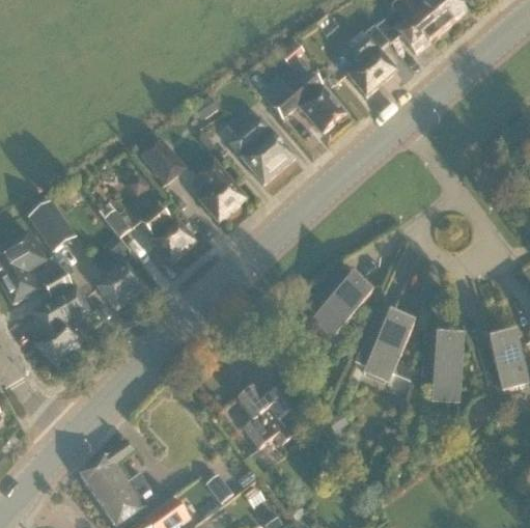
[(442,35),(413,0),(399,0),(393,5),(397,11),(377,27),(391,45),(401,36),(417,56),(442,35)]
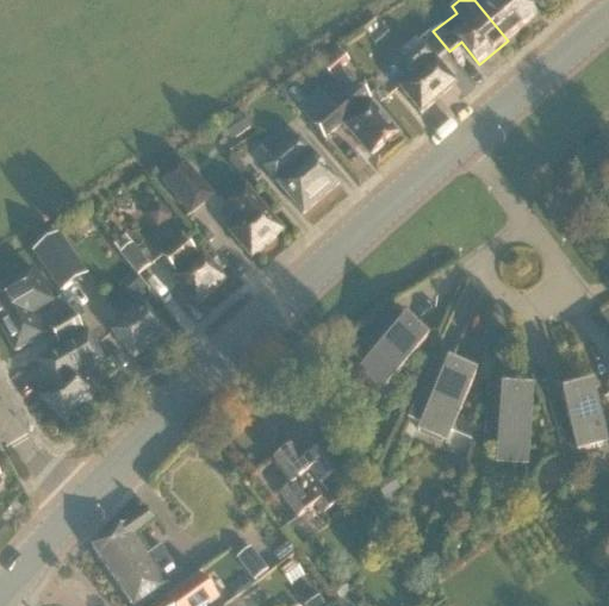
[(477,0),(476,1),(508,41),(536,17),(522,0),(477,0)]
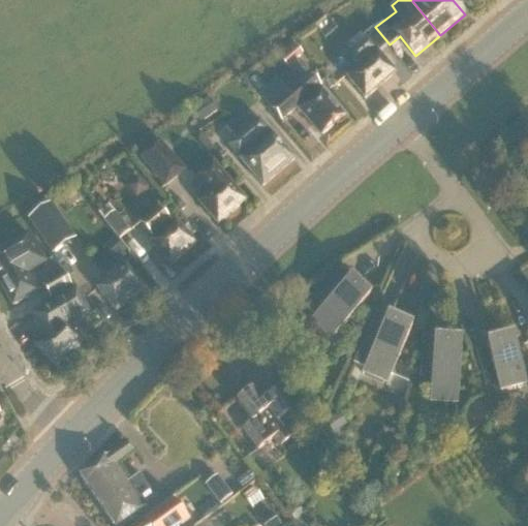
[(390,44),(375,27),(375,28),(374,27),(364,35),(363,34),(349,44),(353,51),(348,55),(356,65),(346,73),(365,97),(396,72),(378,51),(387,43),(389,45),(390,44)]
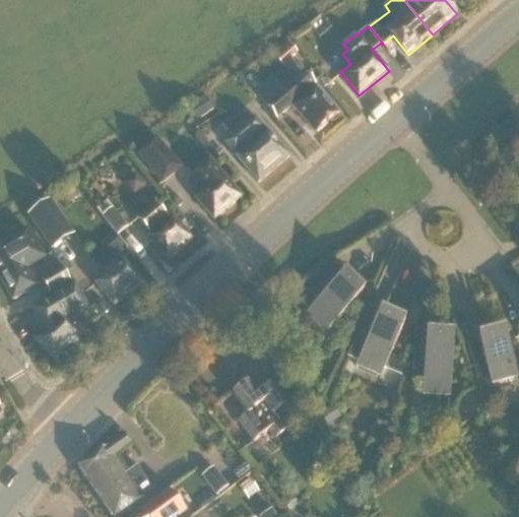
[(275,55),(283,65),(299,52),(289,42),(275,55)]
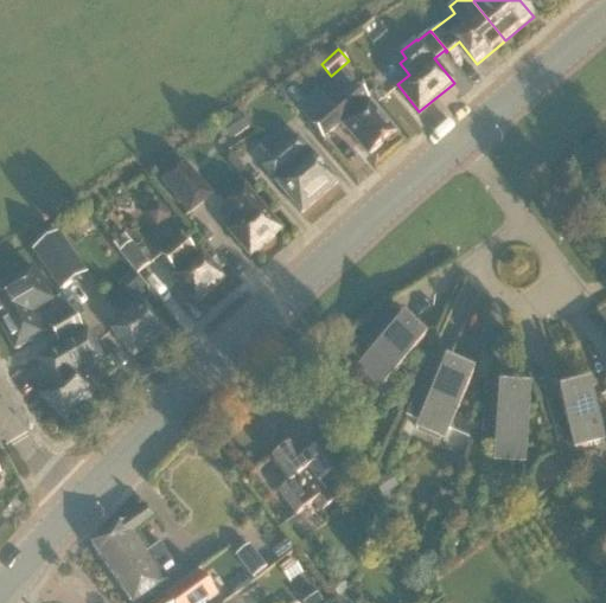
[(318,91),(298,108),(321,136),(340,120),(370,155),(395,134),(381,116),(383,114),(357,83),(330,106),(318,91)]
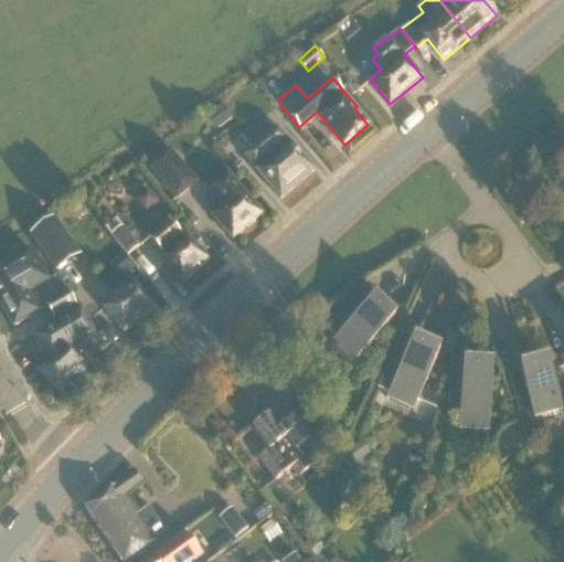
[(215,130),(234,118),(225,103),(205,115),(215,130)]
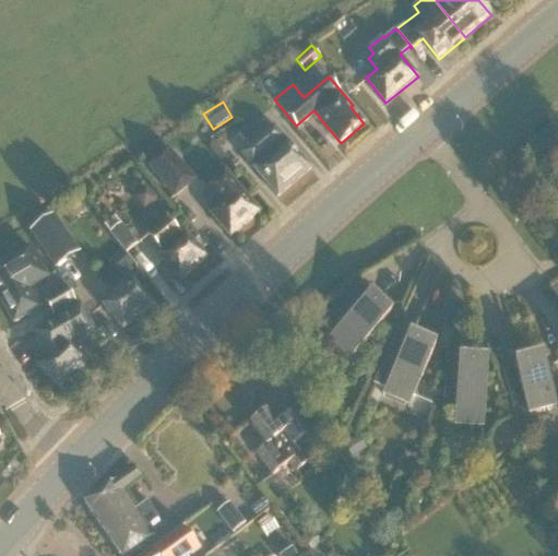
[(258,140),(295,181),(311,168),(274,125),(269,129),(259,117),(248,126),(259,139),(258,140)]
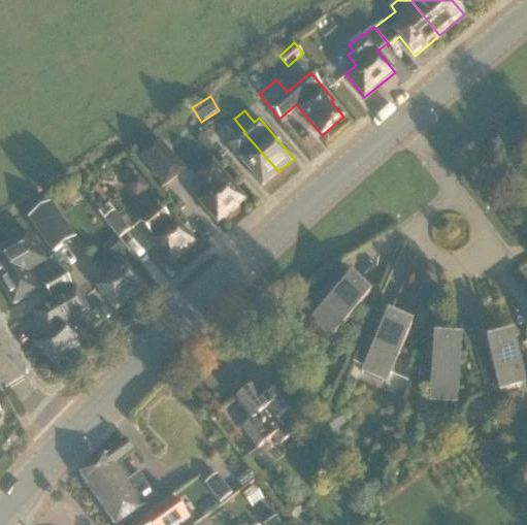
[(263,185),(278,171),(243,132),(244,131),(234,119),(226,126),(236,137),(229,144),(263,185)]
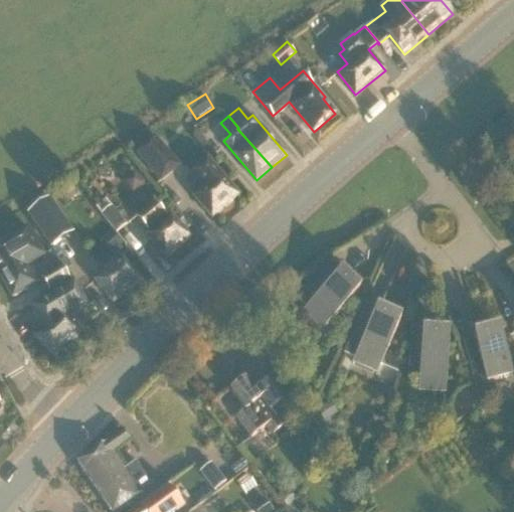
[(138,152),(161,179),(179,164),(156,137),(138,152)]
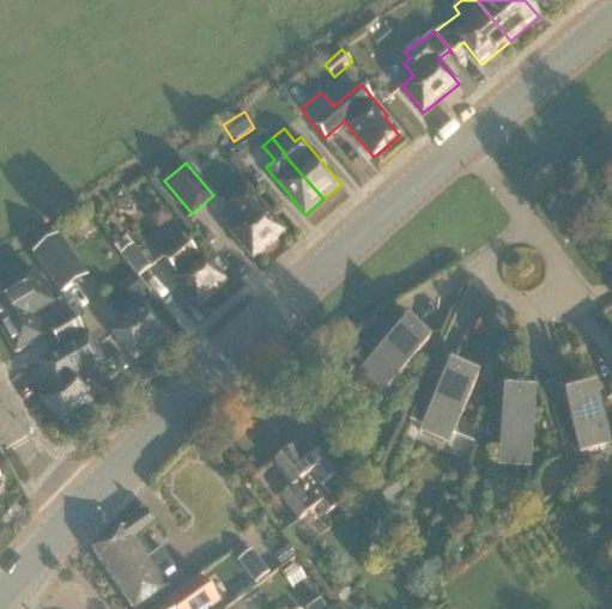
[(285,231),(248,188),(230,203),(244,221),(231,232),(248,253),(254,259),(285,231)]
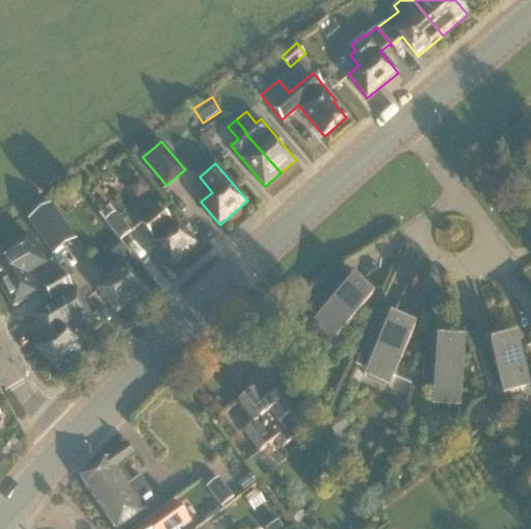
[(129,187),(138,199),(151,189),(140,177),(129,187)]
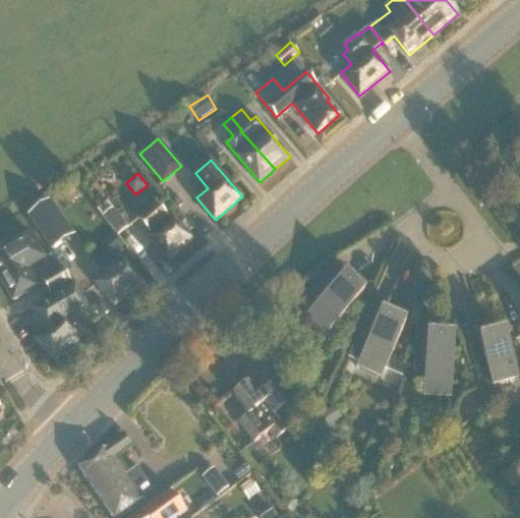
[(29,215),(53,249),(75,233),(51,198),(29,215)]
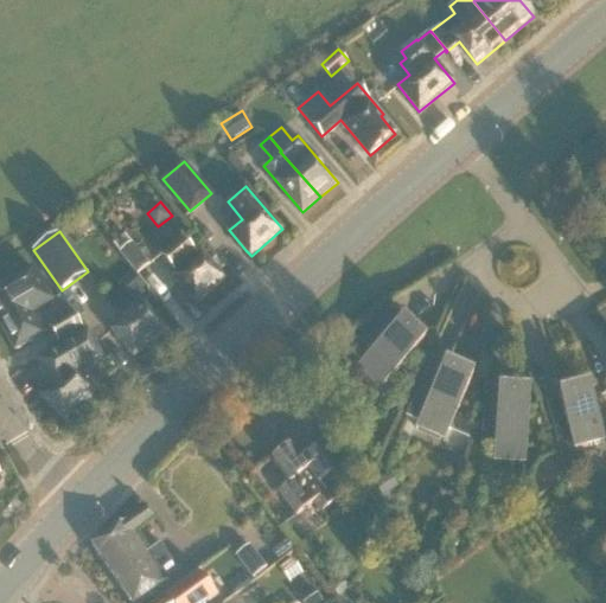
[(151,263),(126,232),(114,242),(139,273),(151,263)]
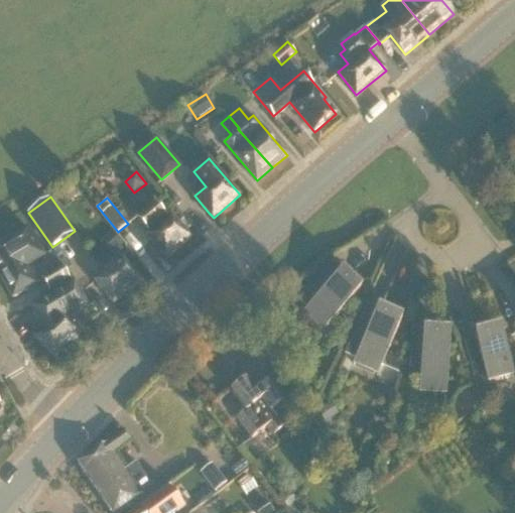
[(171,214),(169,216),(156,201),(137,217),(149,232),(147,234),(167,257),(190,237),(171,214)]
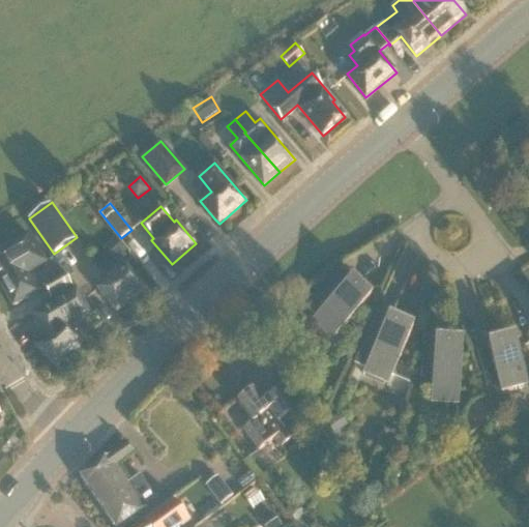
[(29,233),(2,249),(0,250),(0,283),(13,305),(41,289),(31,270),(46,261),(29,233)]
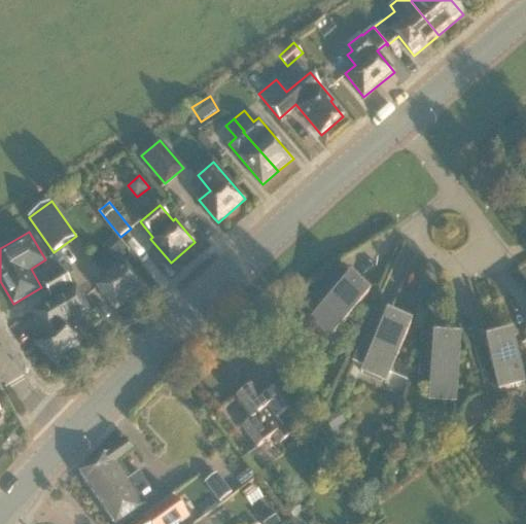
[(97,286),(116,309),(145,284),(123,258),(104,274),(107,277),(97,286)]
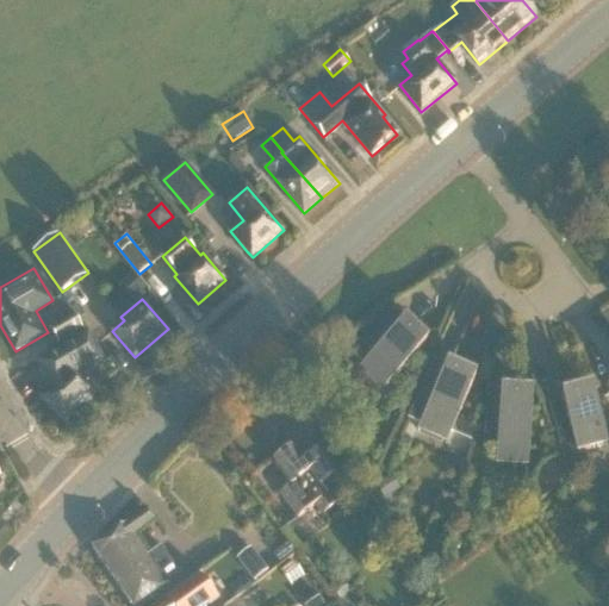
[(84,329),(74,312),(50,326),(60,343),(84,329)]
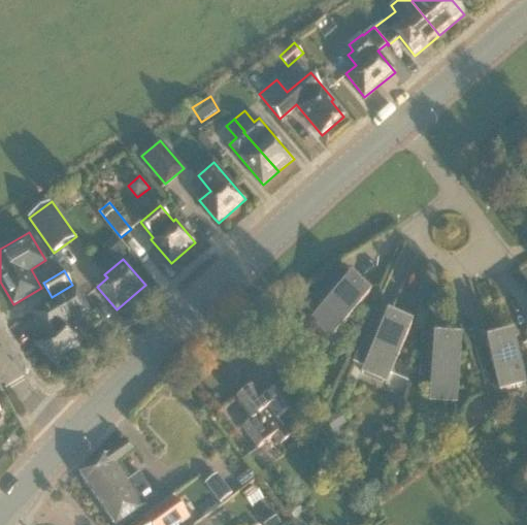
[(356,284),(355,285),(341,270),(306,306),(315,316),(311,319),(328,335),(336,326),(339,329),(370,297),(356,284)]
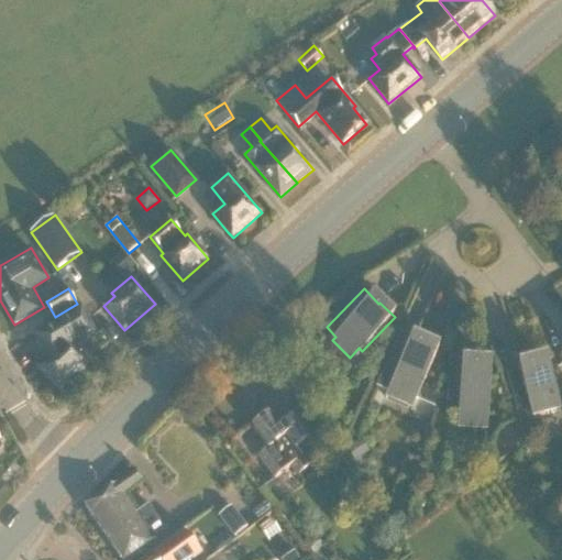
[(32,335),(46,358),(37,368),(61,391),(89,362),(74,347),(96,332),(79,305),(32,335)]
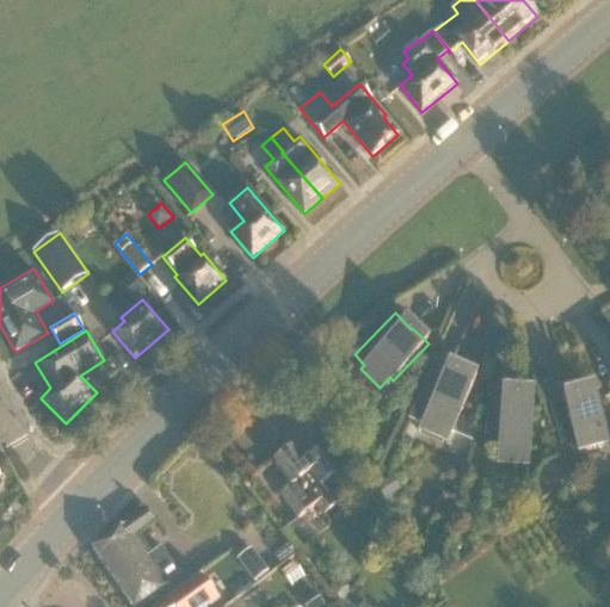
[(456,369),(456,371),(435,361),(410,417),(423,425),(420,429),(449,441),(476,378),(456,369)]
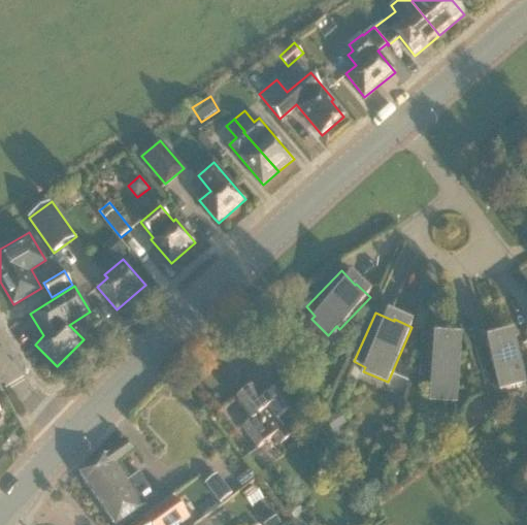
[(482,367),(487,388),(493,411),(511,406),(505,388),(526,383),(514,335),(488,342),(493,364),(482,367)]
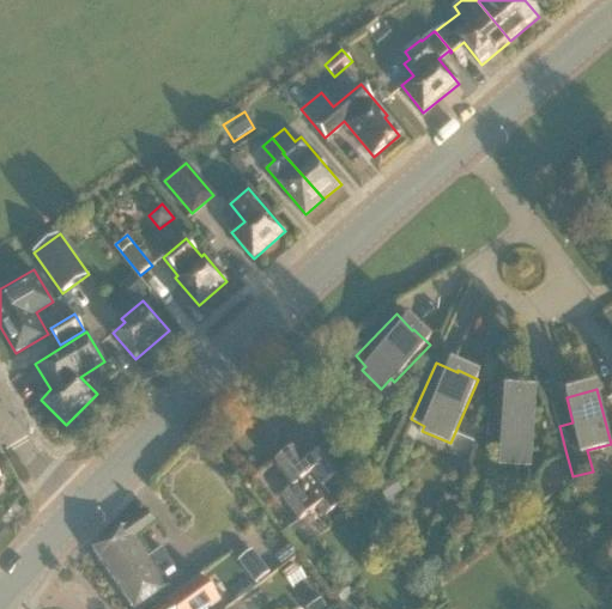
[(527,451),(532,451),(535,395),(514,394),(514,395),(490,394),(486,448),(501,448),(501,457),(501,463),(526,464),(527,451)]
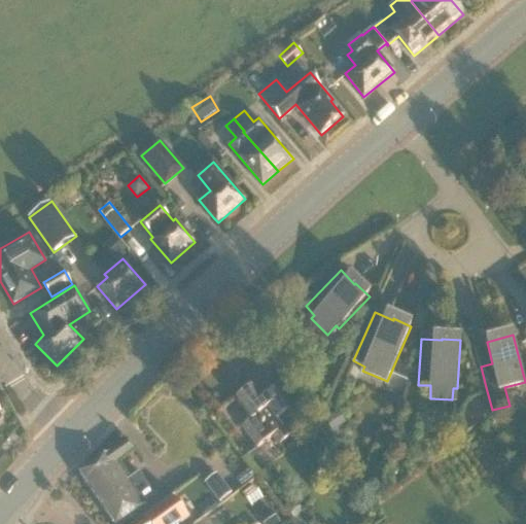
[(276,386),(261,397),(252,385),(236,398),(251,418),(242,426),(257,447),(272,435),(279,445),(300,428),(286,413),(292,408),(276,386)]
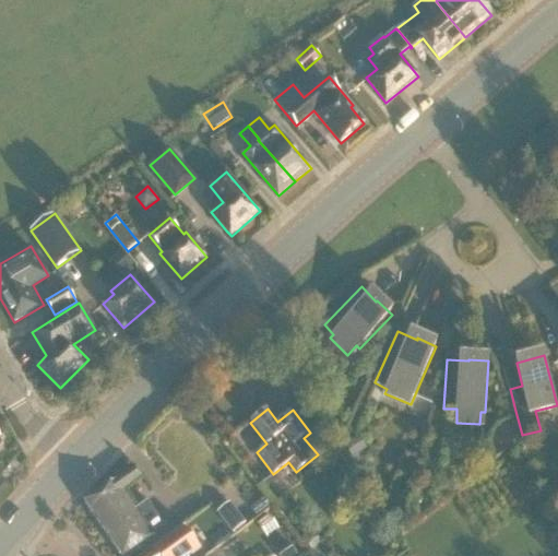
[(368,447),(360,435),(345,444),(352,456),(368,447)]
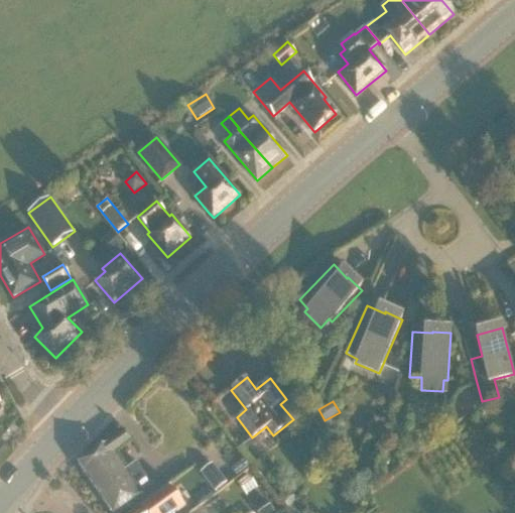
[(78,463),(113,512),(123,512),(131,507),(128,503),(143,493),(141,490),(150,483),(147,478),(136,462),(127,469),(121,461),(118,456),(115,452),(115,451),(109,441),(108,441),(78,463)]
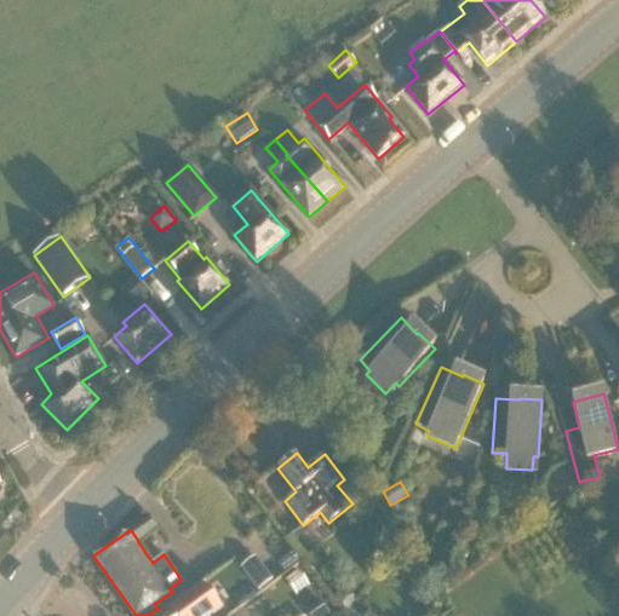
[(242,562),(261,586),(273,576),(254,552),(242,562)]
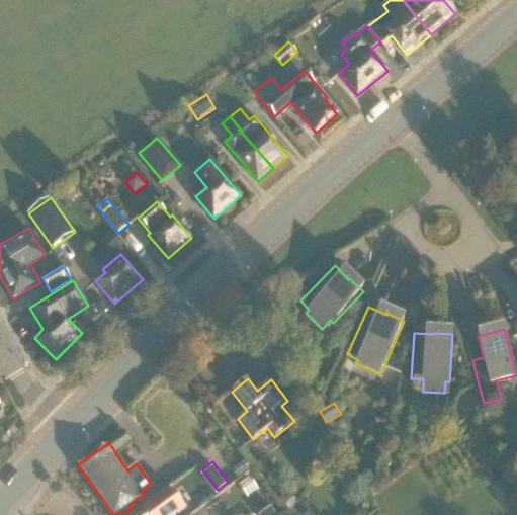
[(160,514),(151,503),(133,514),(160,514)]
